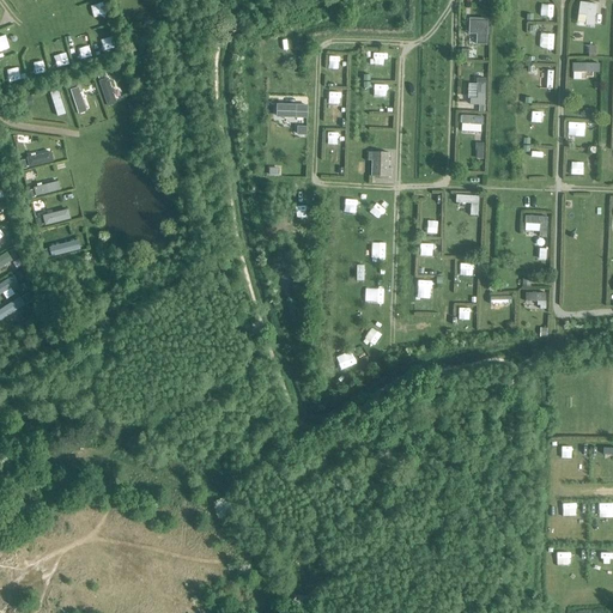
[(598,5),(581,2),(577,22),(586,23),(586,25),(594,28),(598,5)]
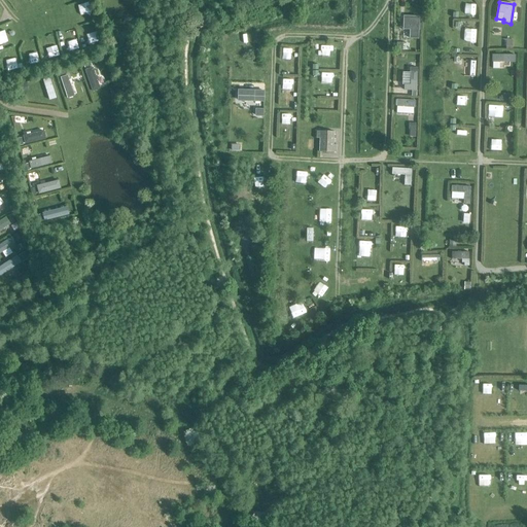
[(420,16),(403,15),(402,30),(410,30),(410,38),(419,39),(420,16)]
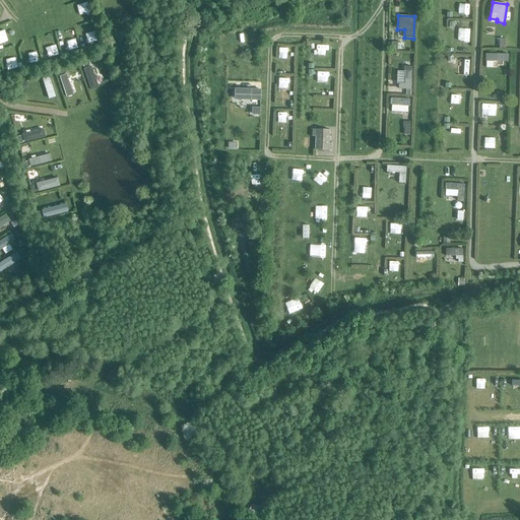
[(509,62),(509,54),(485,54),(485,62),(486,62),(486,68),(493,68),(493,62),(509,62)]
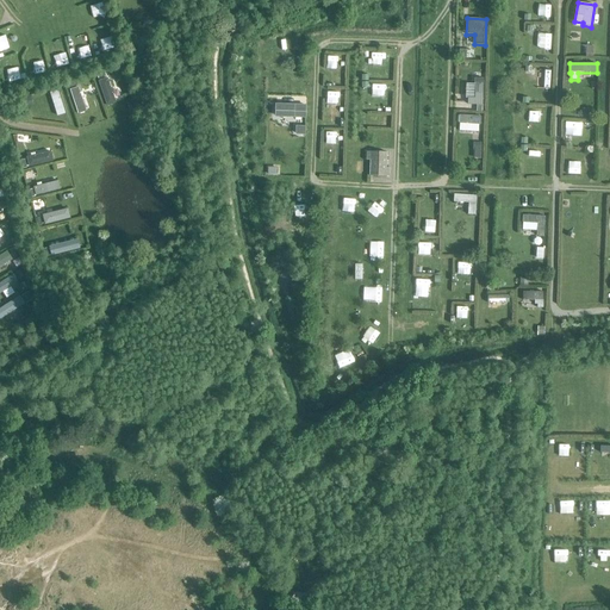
[(116,103),(107,79),(99,81),(107,106),(116,103)]
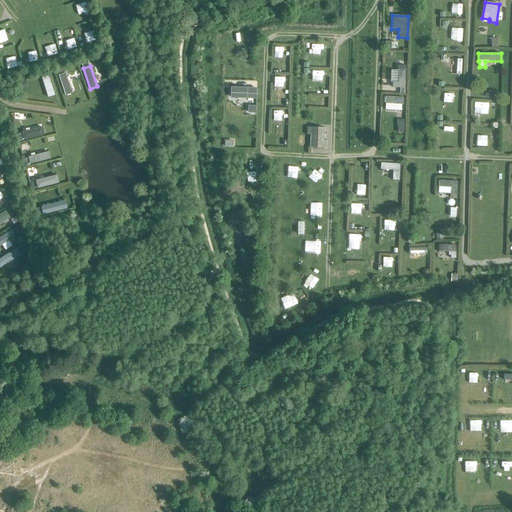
[(404,94),(405,66),(398,66),(398,70),(399,70),(399,79),(397,79),(397,82),(393,82),(393,88),(400,88),(400,94),(404,94)]
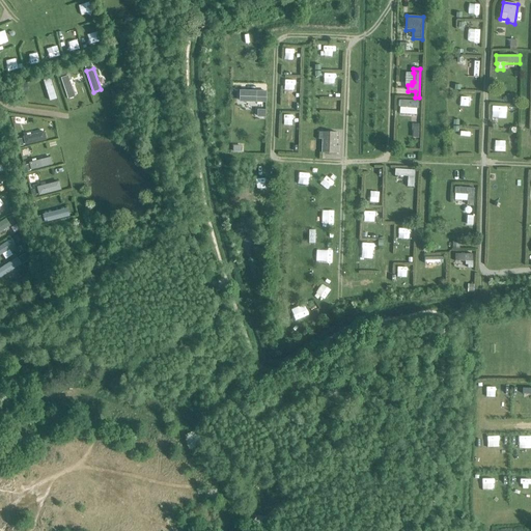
[(76,98),(68,76),(61,78),(68,100),(76,98)]
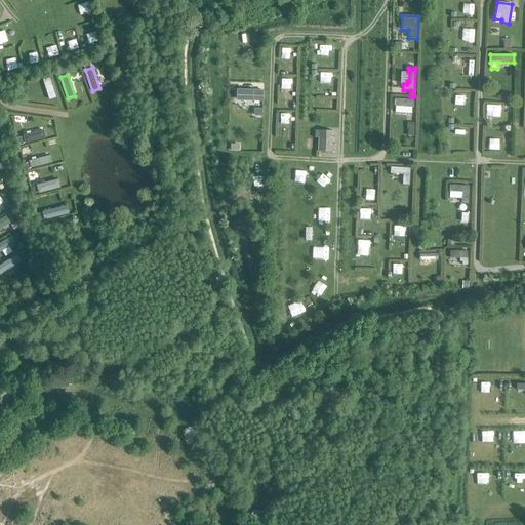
[(56,97),(49,77),(43,79),(49,99),(56,97)]
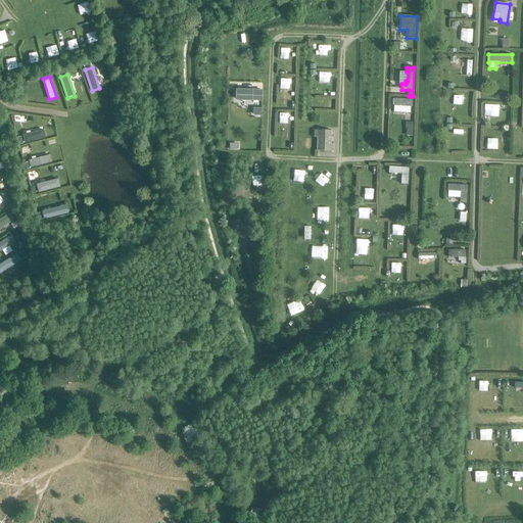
[(255,95),(242,95),(243,101),(256,101),(256,106),(262,105),(262,101),(262,87),(254,87),(255,95)]
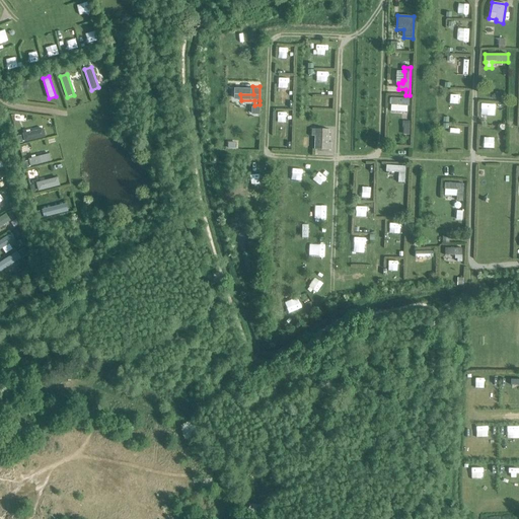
[(24,142),(46,137),(44,129),(30,132),(29,130),(26,131),(26,133),(22,134),(24,142)]
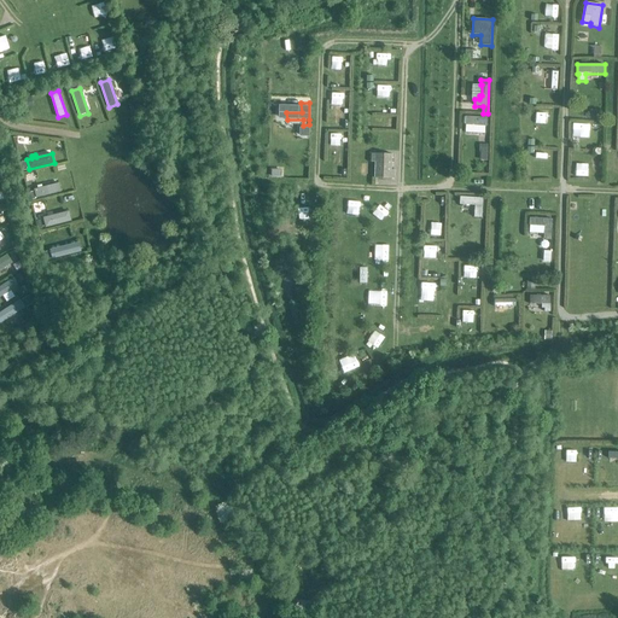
[(374,179),(395,179),(395,170),(391,170),(391,155),(372,153),(372,162),(375,163),(374,179)]
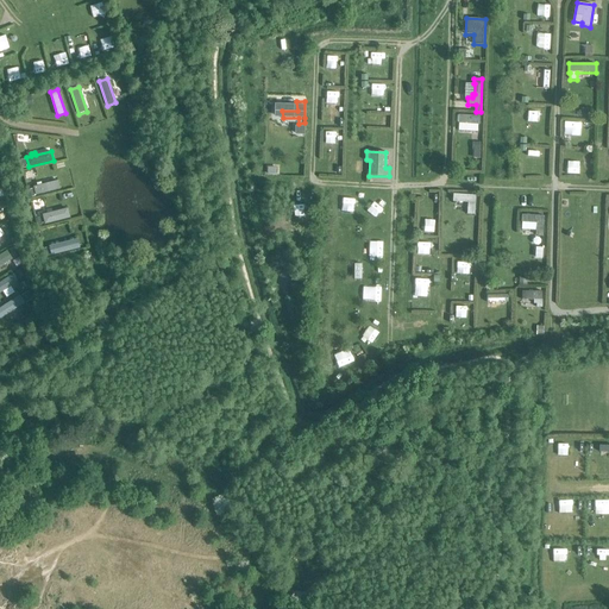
[(36,195),(61,189),(58,181),(42,184),(42,182),(37,183),(38,186),(33,187),(36,195)]
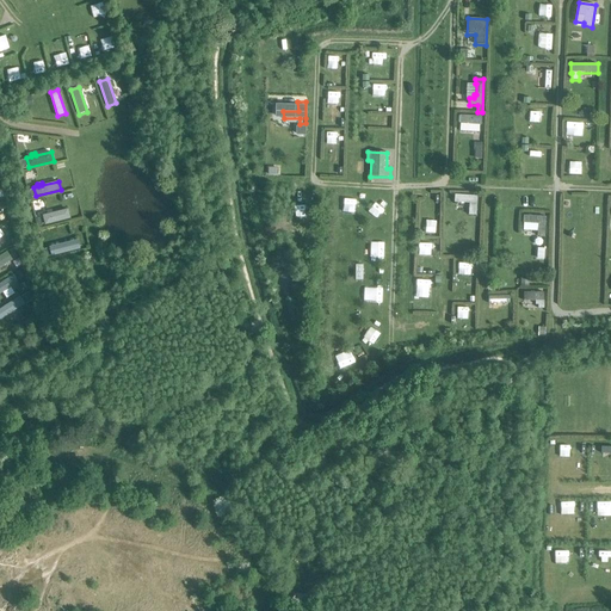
[(476,215),(477,196),(455,195),(455,202),(469,203),(469,215),(476,215)]
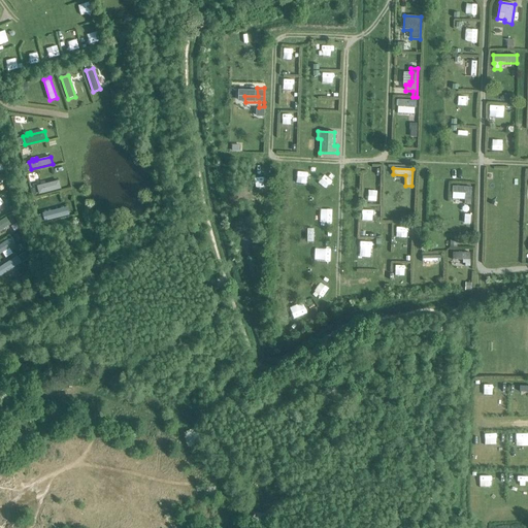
[(39,195),(62,189),(59,180),(37,186),(39,195)]
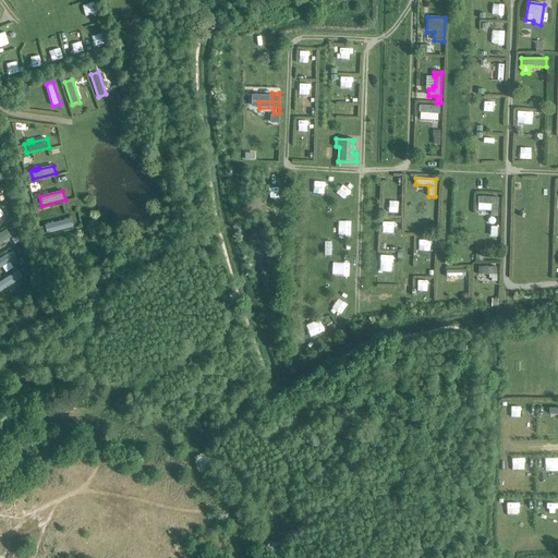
[(498,198),(478,197),(477,204),(492,205),(490,215),(497,216),(498,198)]
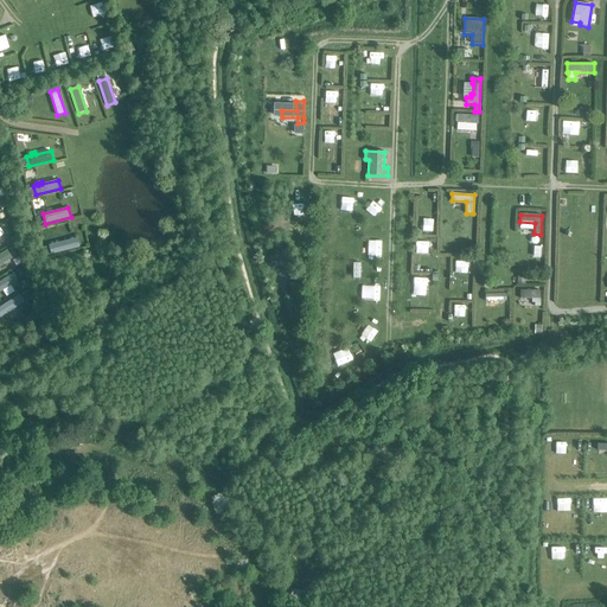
[(462,247),(462,255),(470,255),(470,256),(474,257),(474,248),(470,248),(470,247),(462,247)]
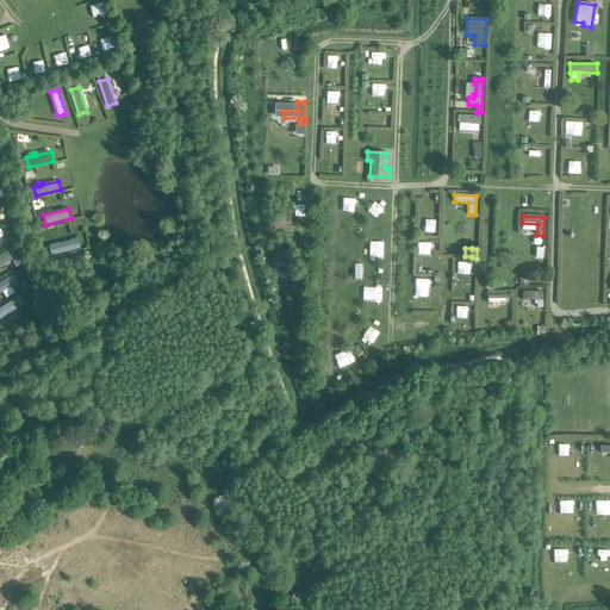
[(0,266),(13,259),(8,251),(0,256),(0,266)]
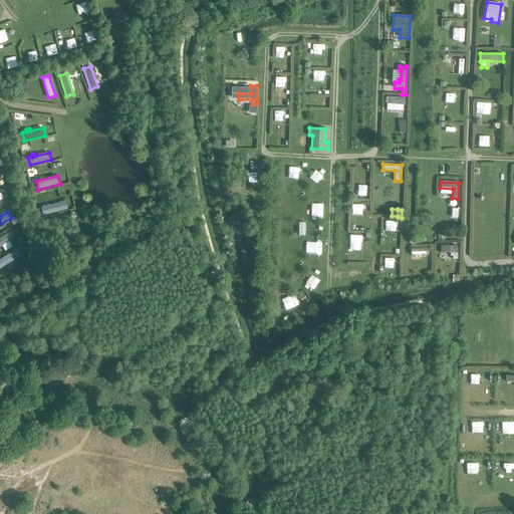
[(0,245),(12,238),(9,233),(0,238),(0,245)]
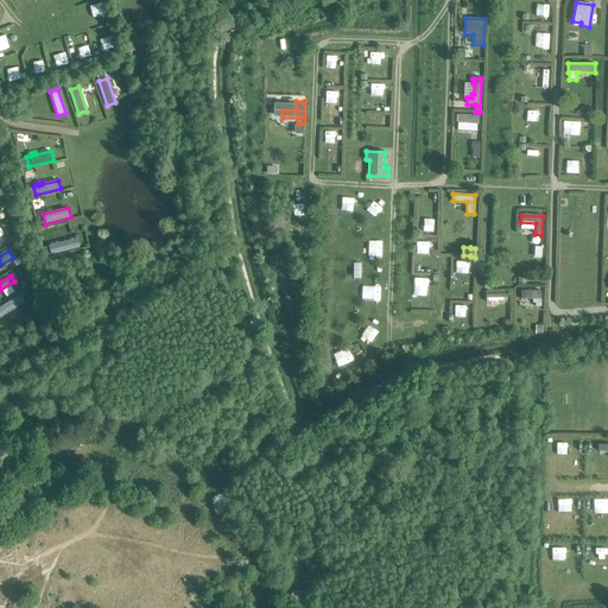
[(542,306),(542,291),(521,291),(521,299),(533,299),(533,303),(536,303),(536,306),(542,306)]
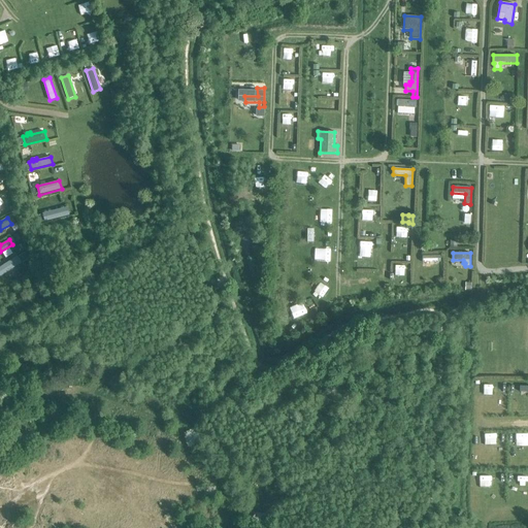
[(20,263),(15,258),(1,268),(4,273),(20,263)]
